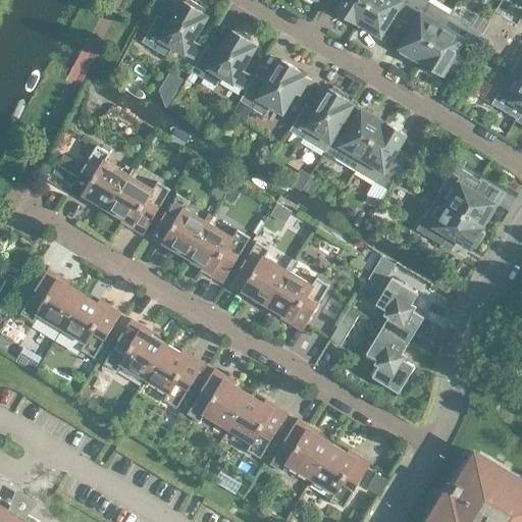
[(170,22),(158,15),(143,42),(167,56),(173,46),(194,58),(202,45),(194,40),(207,17),(202,13),(203,12),(201,11),(203,7),(191,0),(187,0),(186,1),(184,1),(170,22)]
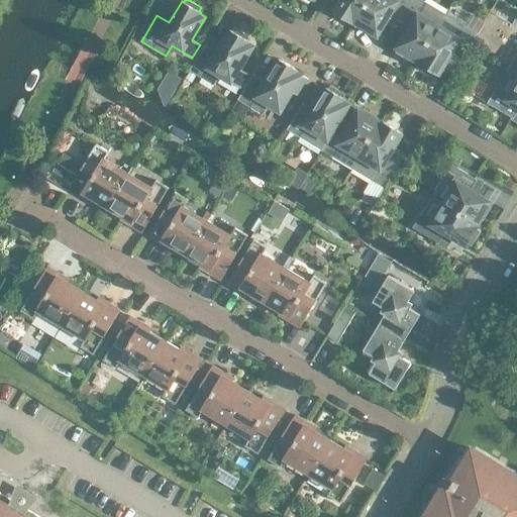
[(353,21),(355,22),(369,0),(339,0),(333,11),(335,13),(333,16),(348,25),(350,21),(352,23),(353,21)]
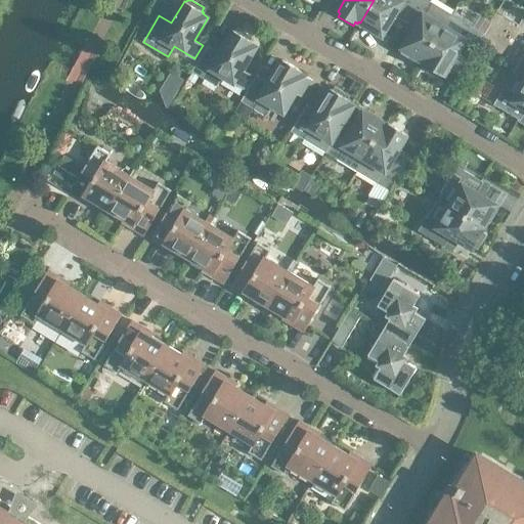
[(395,15),(405,20),(417,0),(374,0),(360,23),(366,26),(365,28),(382,38),(395,15)]
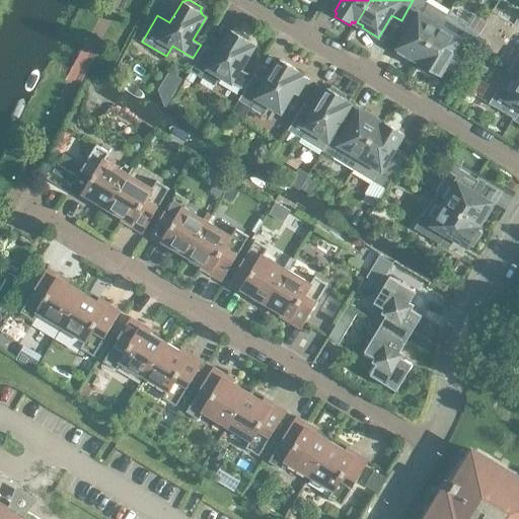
[(415,57),(419,59),(446,13),(425,0),(413,0),(401,20),(411,26),(397,49),(414,59),(415,57)]
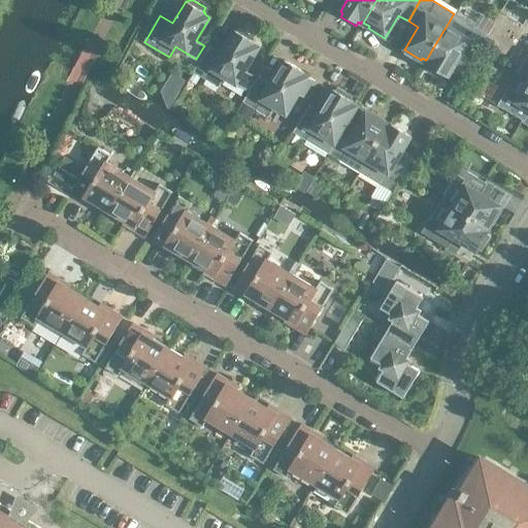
[(454,13),(426,60),(429,63),(429,64),(448,76),(454,67),(462,54),(472,60),(488,34),(454,13)]
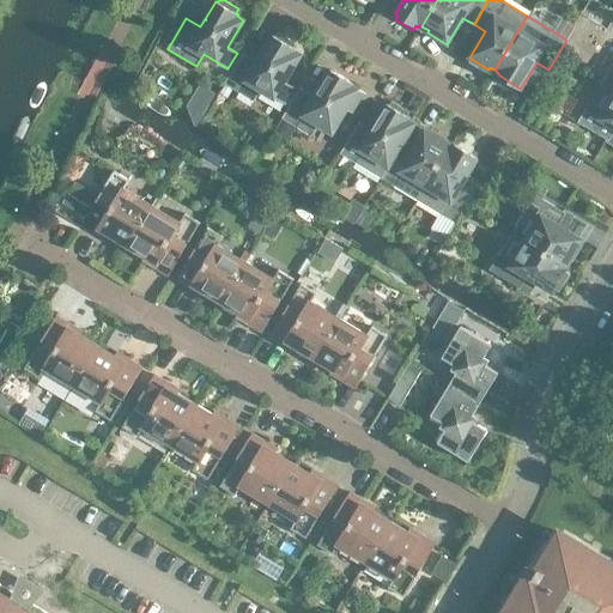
[(243,53),(228,78),(225,84),(254,102),(261,90),(285,104),(295,87),(285,82),(301,54),(295,50),(296,49),(293,47),(296,43),(278,32),(275,37),(273,35),(258,61),(243,53)]
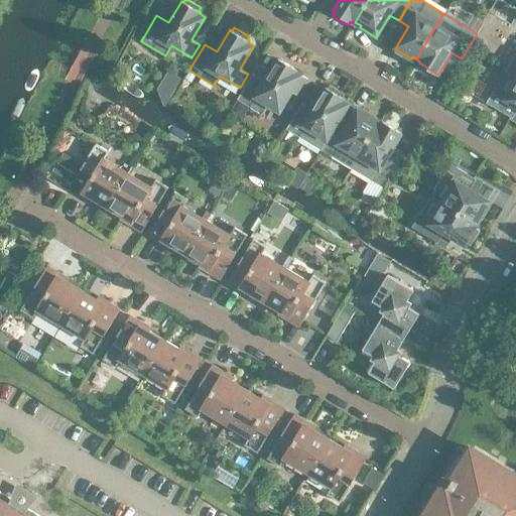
[(515,53),(509,66),(506,71),(515,77),(515,53)]
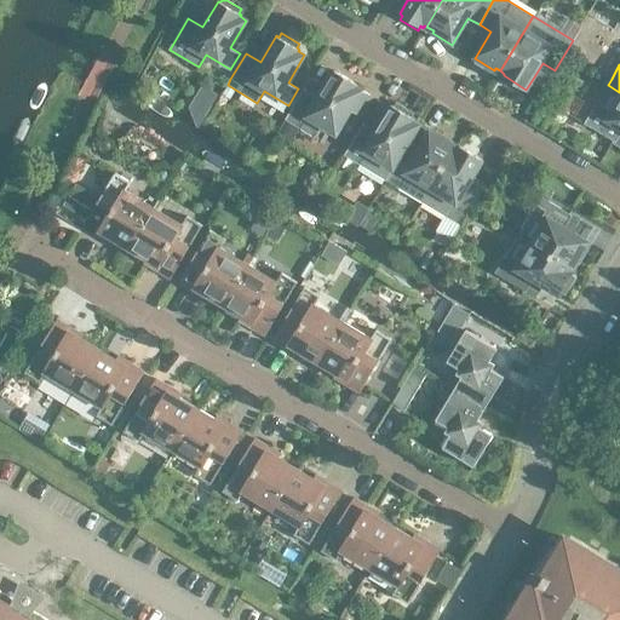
[(325,86),(310,78),(276,135),(292,143),(300,128),(315,137),(322,125),(337,135),(351,110),(361,116),(373,97),(356,86),(357,84),(334,70),(325,86)]
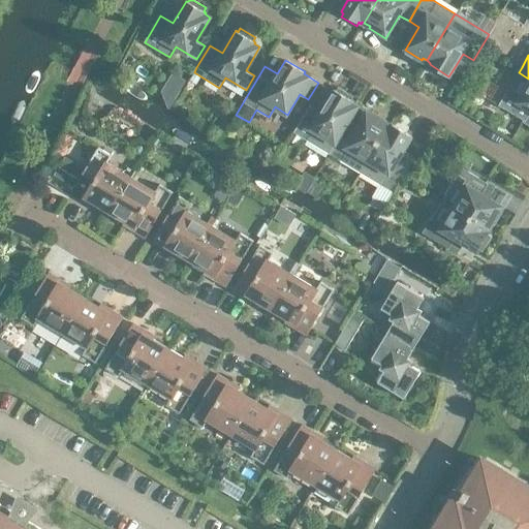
[(528,79),(519,72),(499,104),(525,121),(528,114),(528,79)]
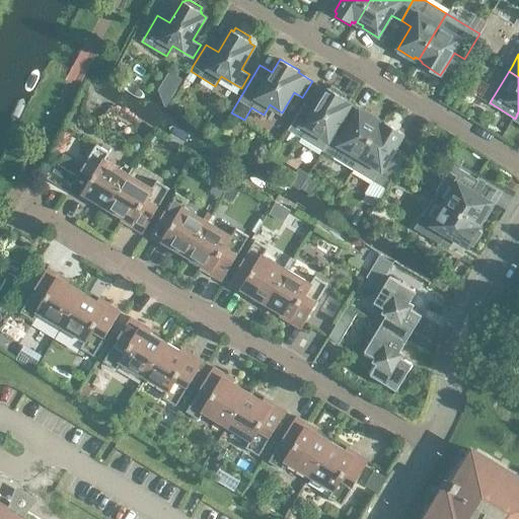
[(289,130),(323,150),(340,125),(339,125),(351,104),(346,100),(347,99),(345,98),(347,94),(332,86),(330,88),(328,87),(314,109),(304,103),(289,130)]
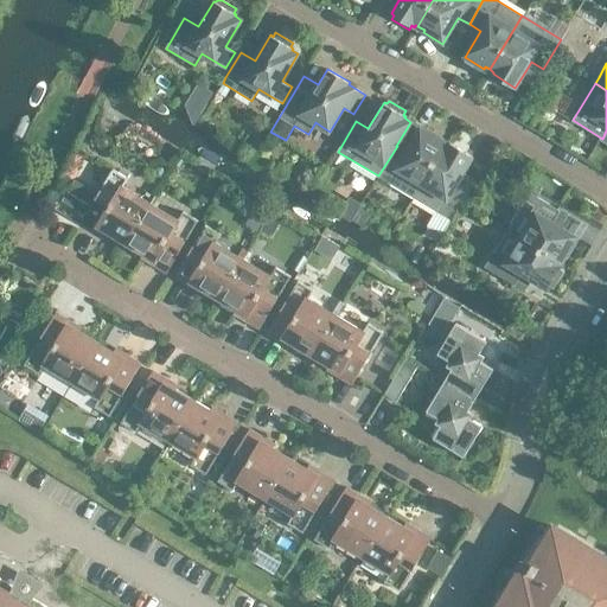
[(378,176),(414,198),(447,144),(440,139),(441,136),(422,126),(407,152),(397,146),(378,176)]
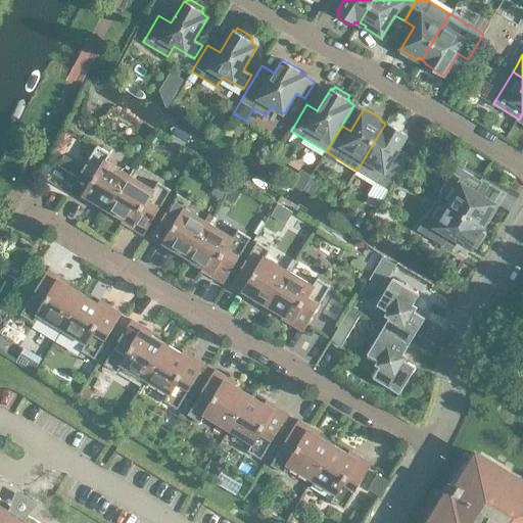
[(407,135),(388,123),(386,125),(385,124),(357,171),(388,189),(405,163),(393,157),(407,135)]
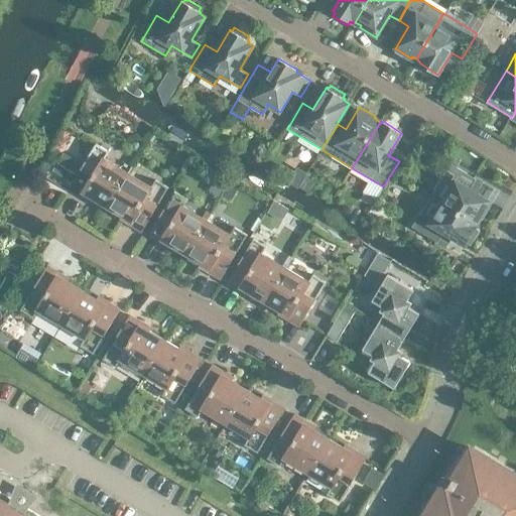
[(85,192),(108,207),(128,172),(105,158),(109,151),(96,143),(70,187),(83,196),(85,192)]
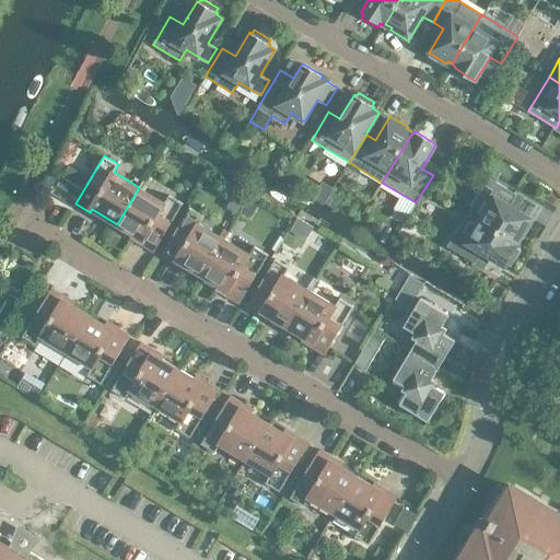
[(81,194),(90,172),(68,164),(59,185),(81,194)]
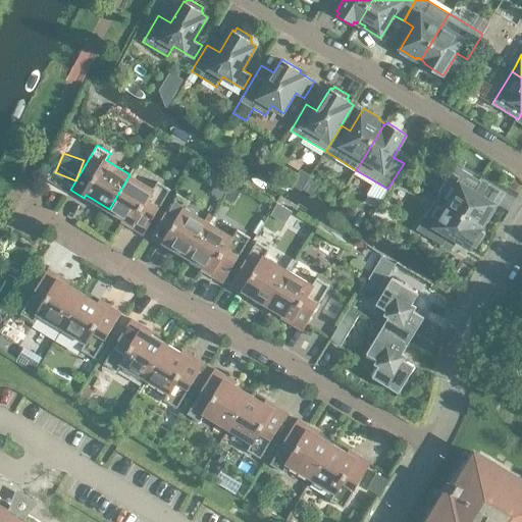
[(455,165),(435,197),(482,225),(485,220),(487,221),(498,205),(475,192),(481,180),(455,165)]
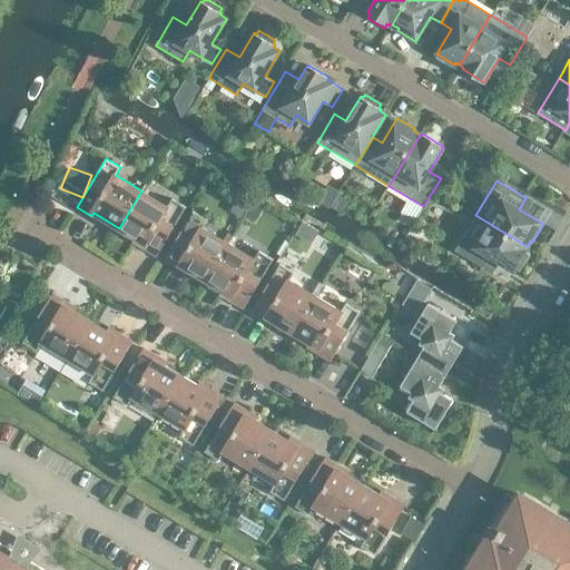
[(143,247),(157,256),(186,207),(172,198),(167,206),(141,190),(119,228),(145,244),(143,247)]
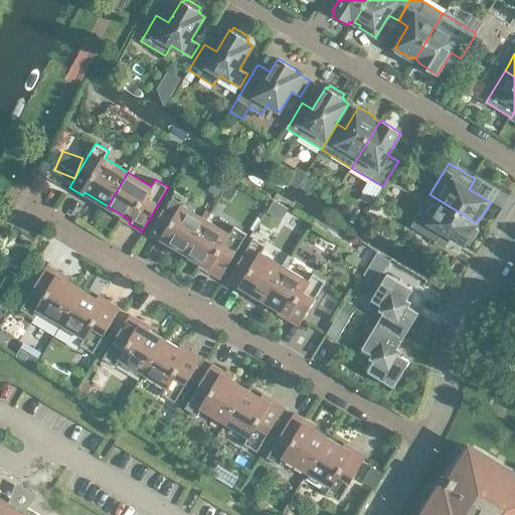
[(163,239),(186,253),(206,219),(183,205),(187,198),(175,190),(148,234),(161,242),(163,239)]
